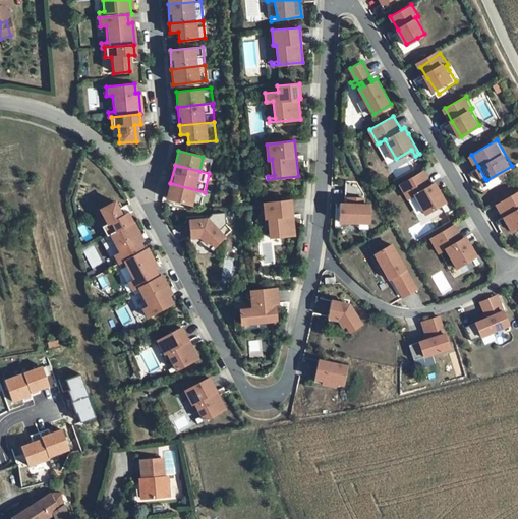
[(424,169),(401,183),(409,197),(416,193),(427,213),(444,204),(447,210),(451,208),(440,187),(437,181),(433,183),(424,169)]
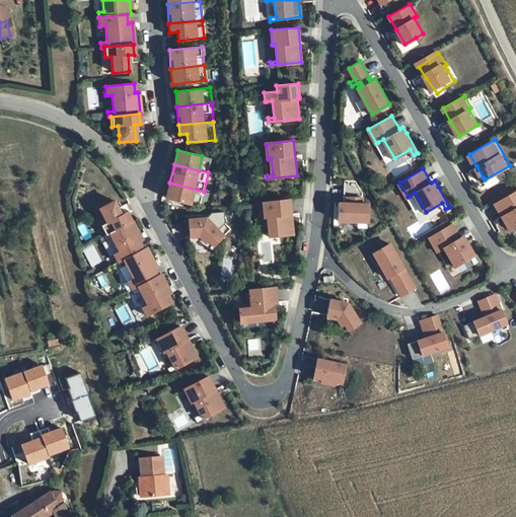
[(340,202),(340,220),(369,221),(370,203),(364,203),(364,192),(357,179),(346,178),(346,196),(348,196),(348,202),(340,202)]
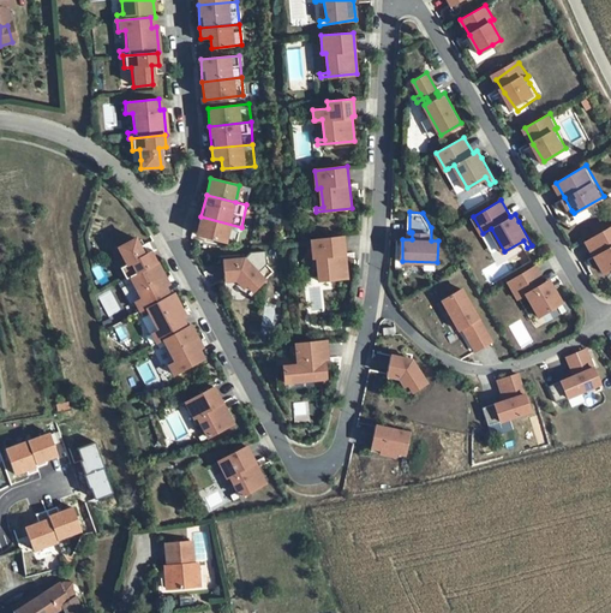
[(201,216),(197,234),(226,242),(228,228),(240,232),(241,227),(201,216)]
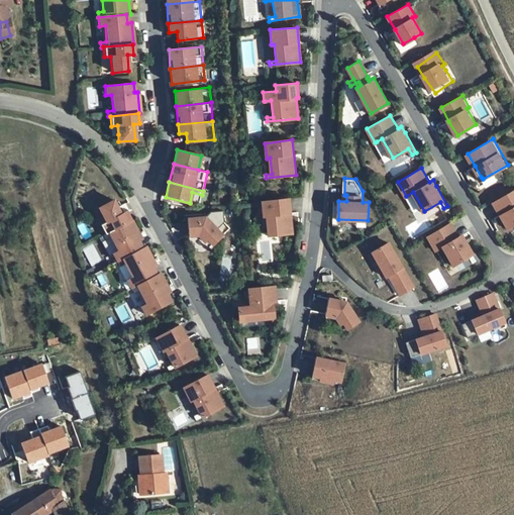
[(513,189),(496,200),(503,213),(509,223),(510,226),(513,223),(513,189)]
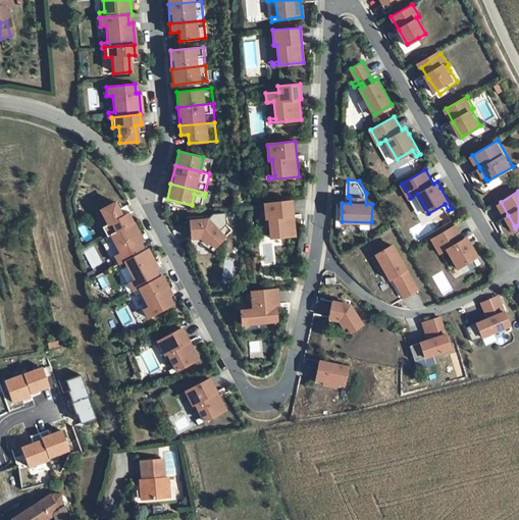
[(293,199),(265,202),(266,217),(269,217),(271,235),(265,235),(265,238),(297,235),(293,199)]
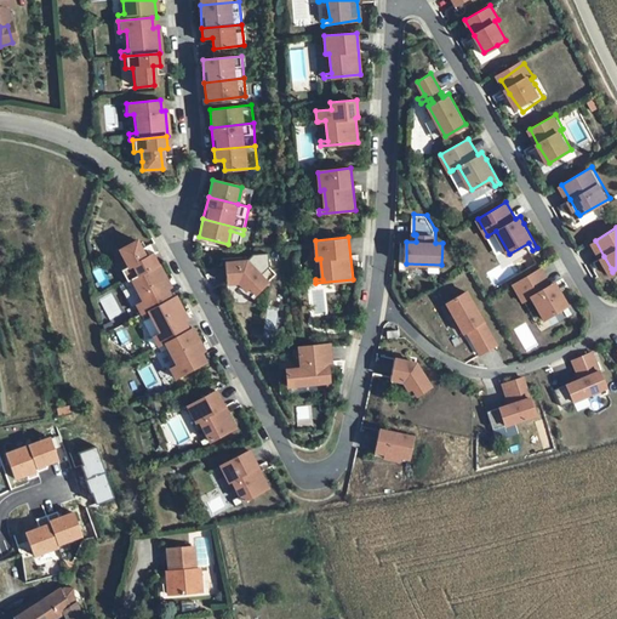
[(498,271),(533,254),(530,245),(500,260),(489,238),(484,240),(498,271)]
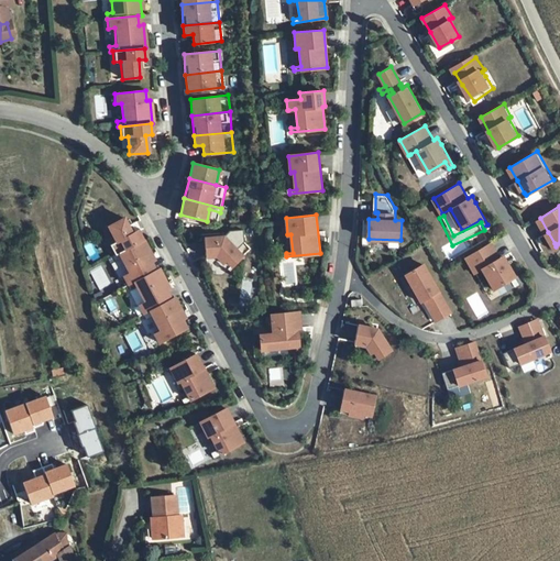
[(111,244),(116,254),(144,240),(139,230),(133,233),(124,218),(108,226),(117,241),(111,244)]
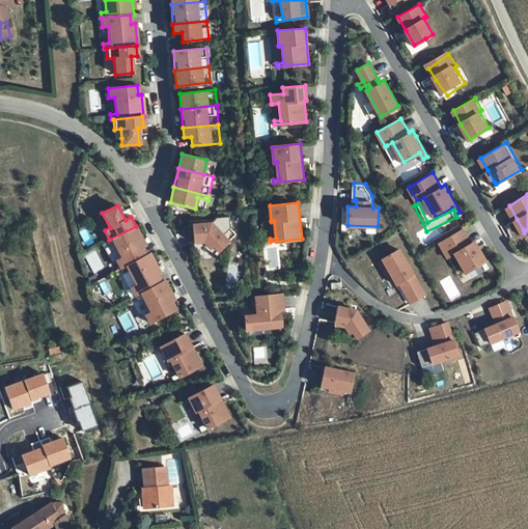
[(193,224),(195,242),(204,242),(211,248),(214,245),(219,251),(229,241),(212,222),(193,224)]
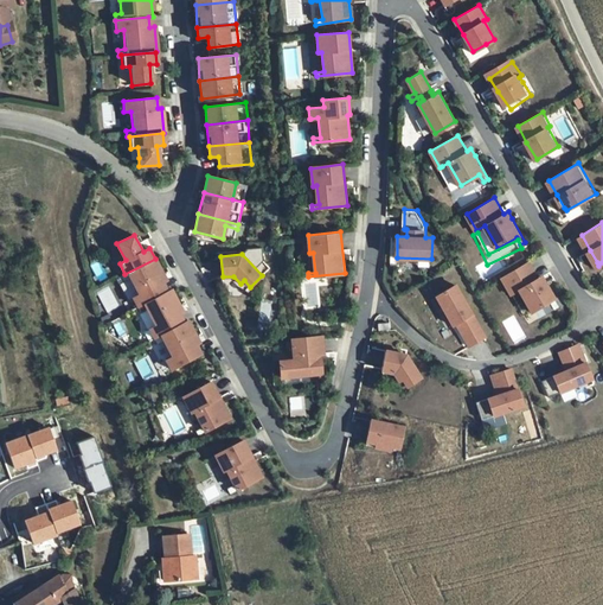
[(124,274),(122,276),(126,281),(132,278),(140,294),(134,298),(139,307),(168,291),(164,282),(168,280),(156,258),(155,259),(124,274)]
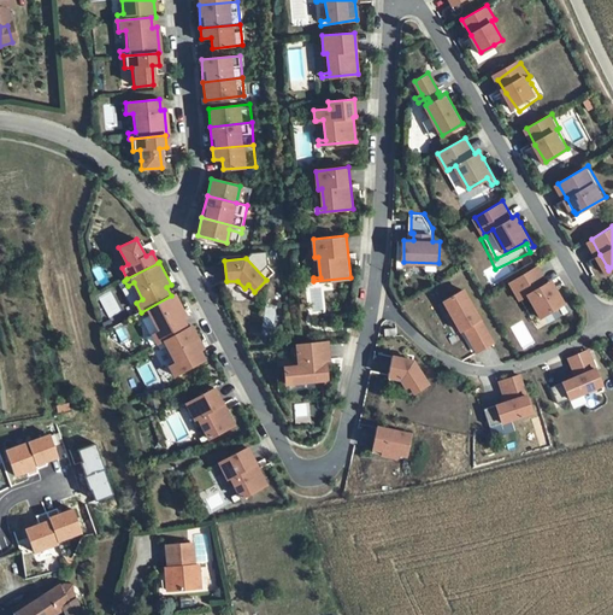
[(541,264),(513,281),(522,298),(524,297),(530,293),(543,315),(563,304),(566,312),(571,309),(558,286),(554,279),(550,281),(541,264)]
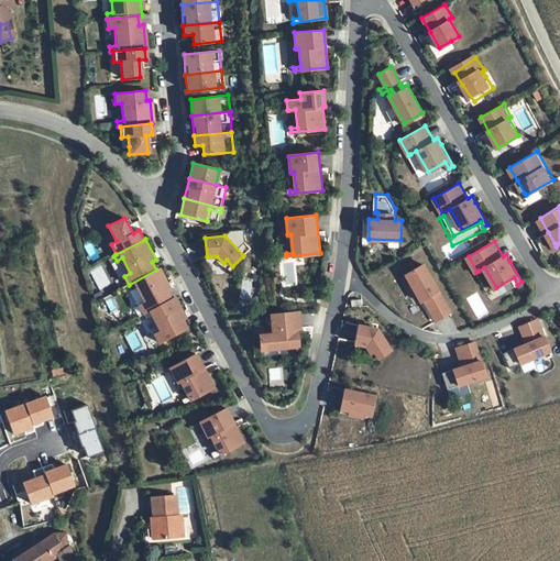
[(426,262),(407,273),(424,300),(426,298),(430,296),(432,300),(429,303),(439,319),(453,310),(426,262)]
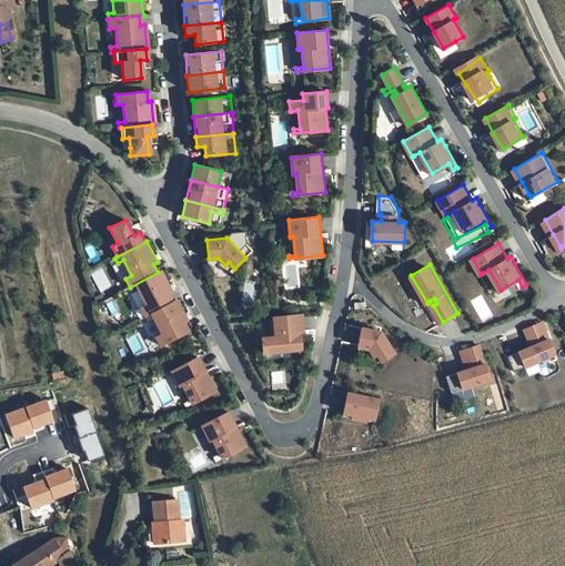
[(158,272),(130,287),(132,292),(139,289),(147,304),(141,307),(145,316),(173,302),(170,293),(173,291),(162,271),(158,272)]
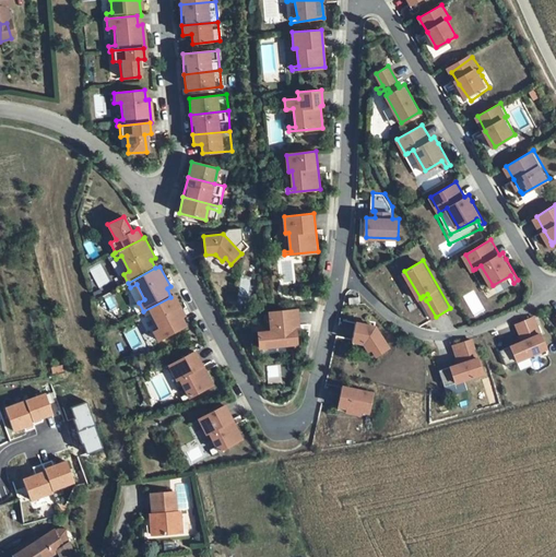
[(170,297),(143,311),(145,316),(152,312),(160,329),(154,331),(158,340),(186,326),(181,317),(186,316),(174,295),(170,297)]
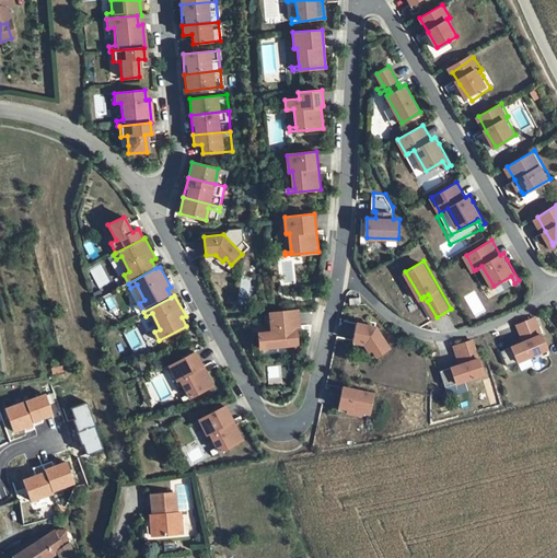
[(259,333),(262,348),(298,345),(297,326),(300,325),(299,310),(271,312),(273,332),(259,333)]
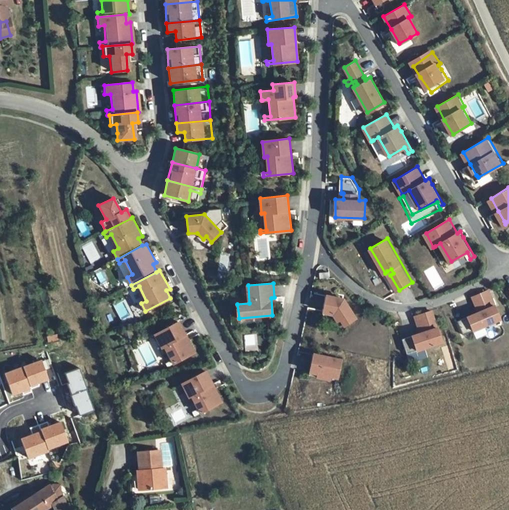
[(461,318),(466,331),(503,316),(491,287),(475,294),(482,309),(461,318)]
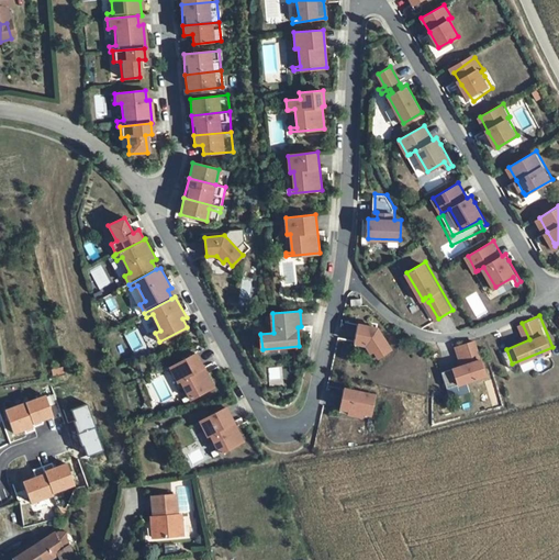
[(360,323),(356,342),(367,344),(372,351),(376,349),(380,356),(393,348),(379,327),(360,323)]
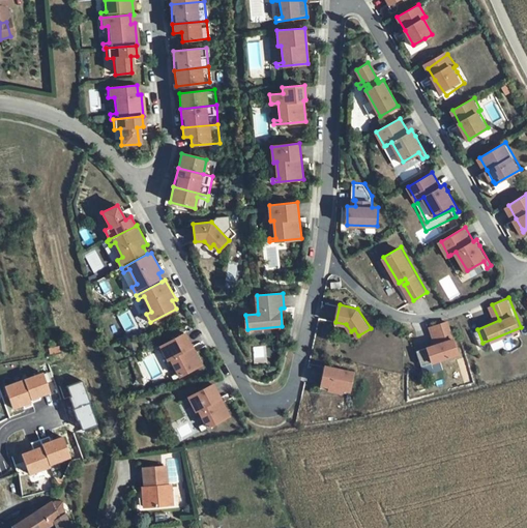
[(450,320),(433,325),(439,343),(419,349),(425,364),(461,352),(450,320)]
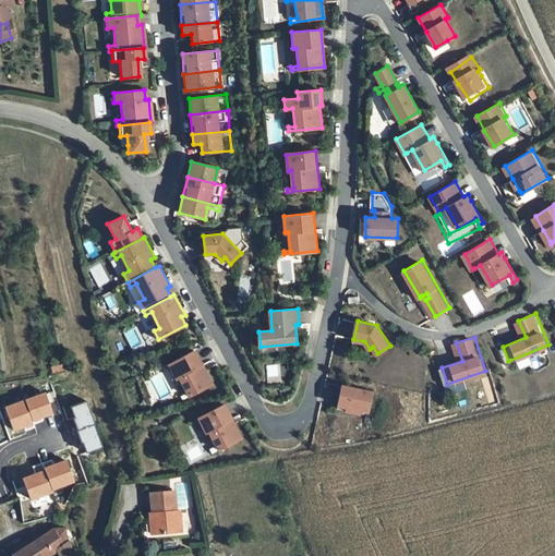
[(170,366),(178,381),(181,379),(189,395),(183,397),(185,401),(214,385),(195,352),(170,366)]
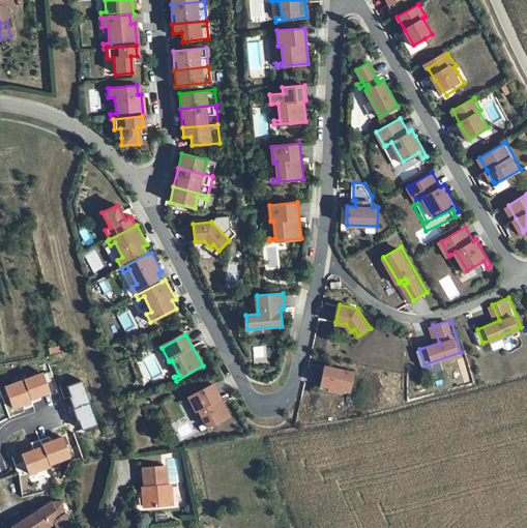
[(326,370),(321,392),(350,399),(354,376),(326,370)]
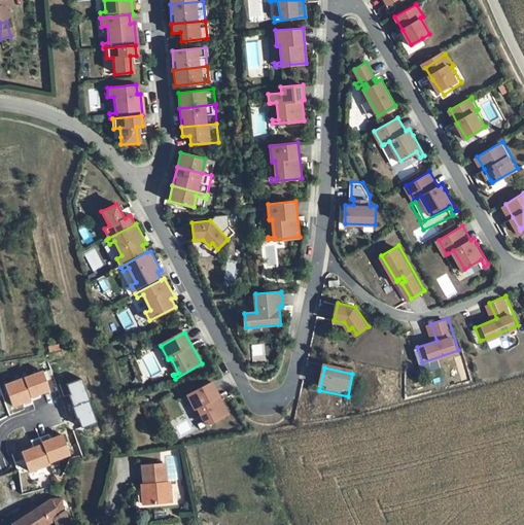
[(39,375),(3,387),(10,409),(28,403),(27,399),(45,392),(39,375)]
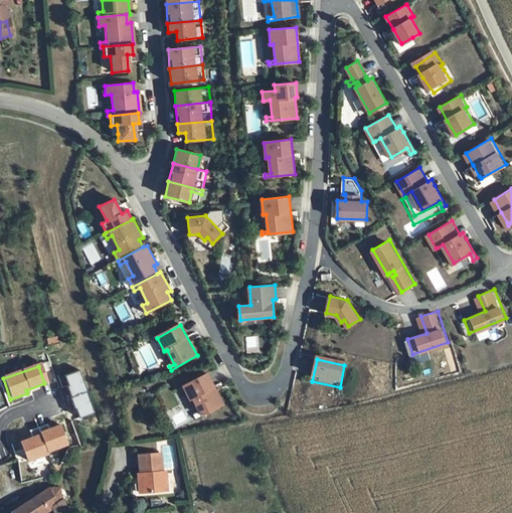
[(92,414),(76,373),(64,378),(68,388),(66,389),(74,411),(75,411),(78,418),(92,414)]
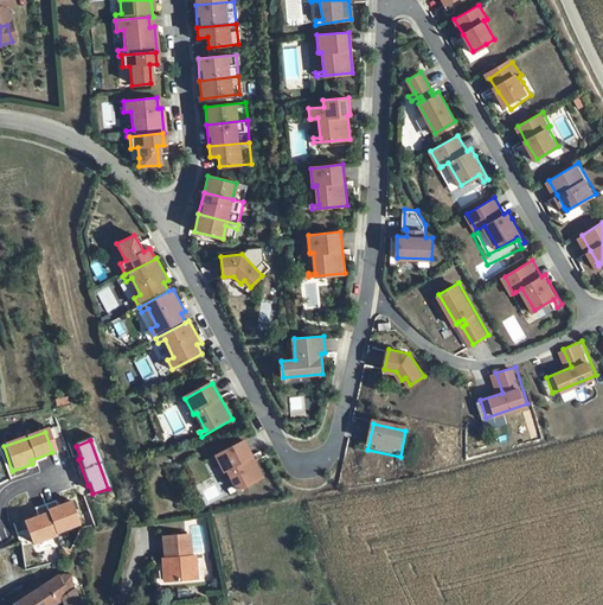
[(247,443),(218,458),(228,473),(230,472),(238,488),(232,491),(235,496),(267,479),(247,443)]
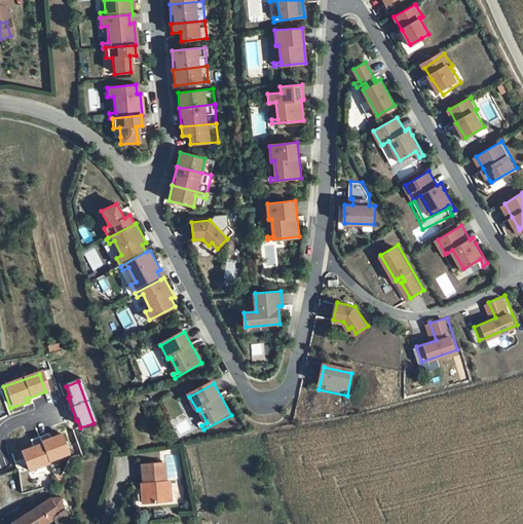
[(47,466),(46,463),(66,456),(59,437),(39,444),(40,446),(21,453),(28,474),(47,466)]
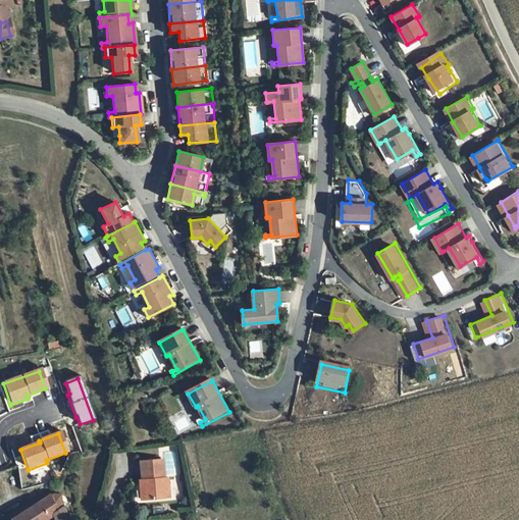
[(158,463),(137,464),(138,482),(142,482),(142,486),(139,486),(134,489),(135,503),(161,500),(160,482),(158,463)]
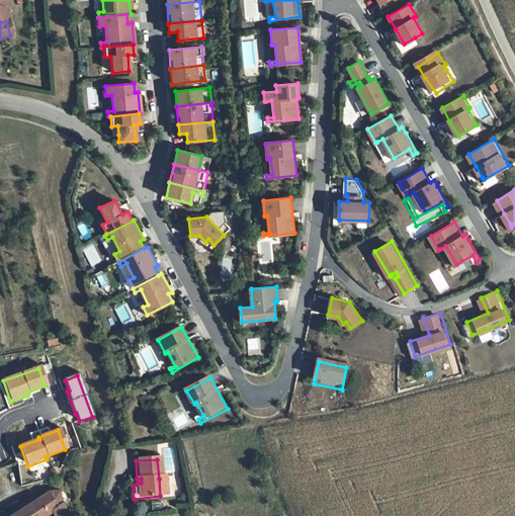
[(66,515),(60,504),(57,494),(47,493),(23,509),(20,505),(10,515),(45,515),(50,513),(51,515),(66,515)]
